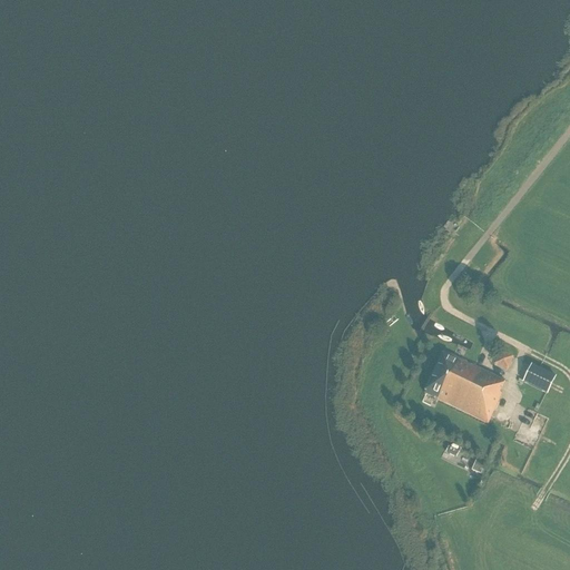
[(493,365),(507,372),(514,357),(500,351),(493,365)]
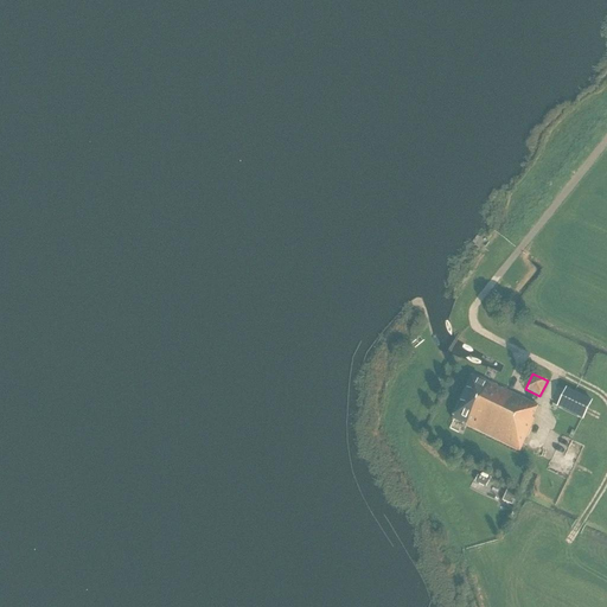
[(534,420),(531,419),(537,407),(472,375),(451,417),(518,451),(534,420)]
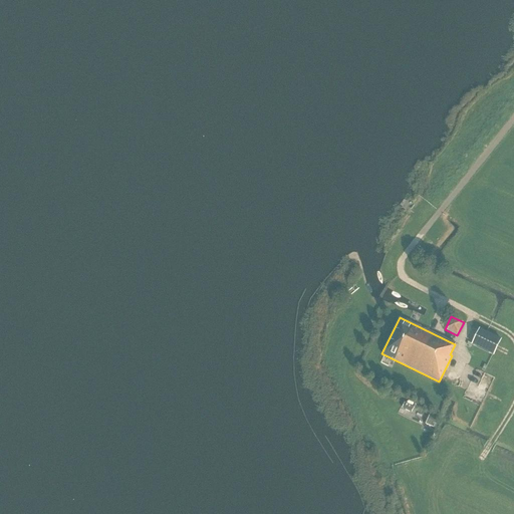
[(499,339),(478,329),(471,344),(492,354),(492,353),(499,340),(499,339)]
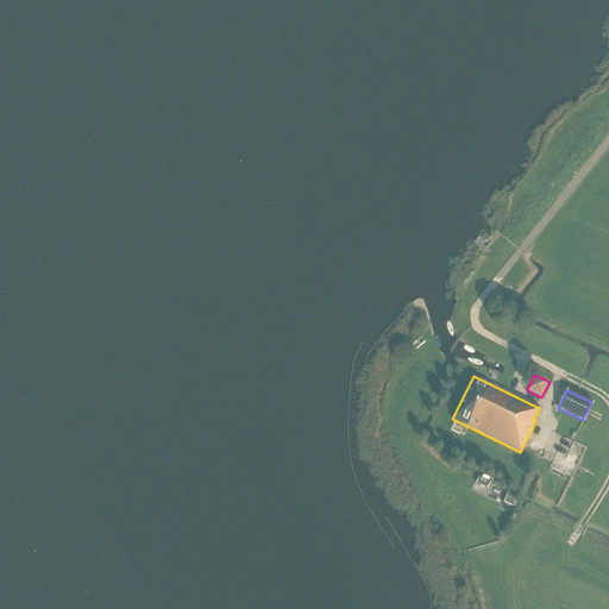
[(489,483),(479,478),(476,484),(487,489),(490,483),(489,483)]
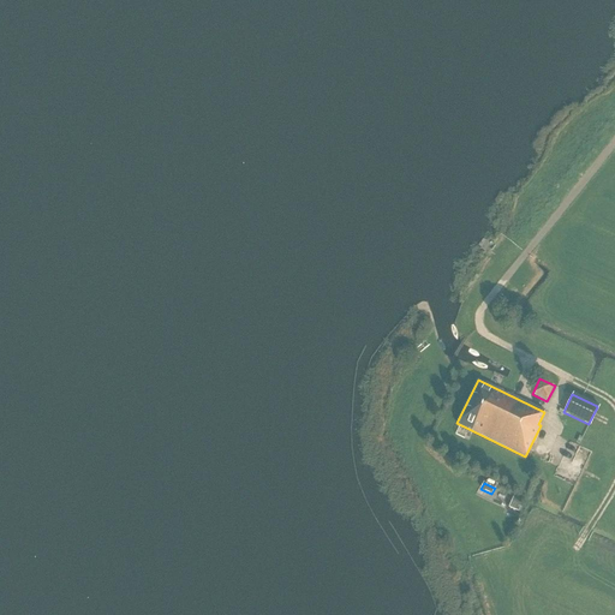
[(521,501),(513,497),(508,508),(521,513),(524,507),(520,506),(521,501)]
